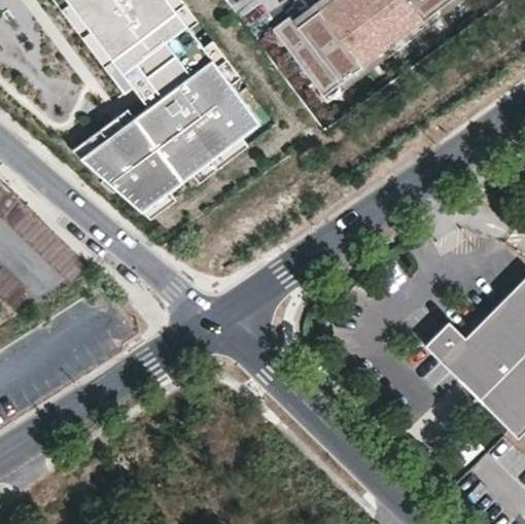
[(263,121),(167,0),(65,0),(149,108),(82,160),(145,213),(263,121)]
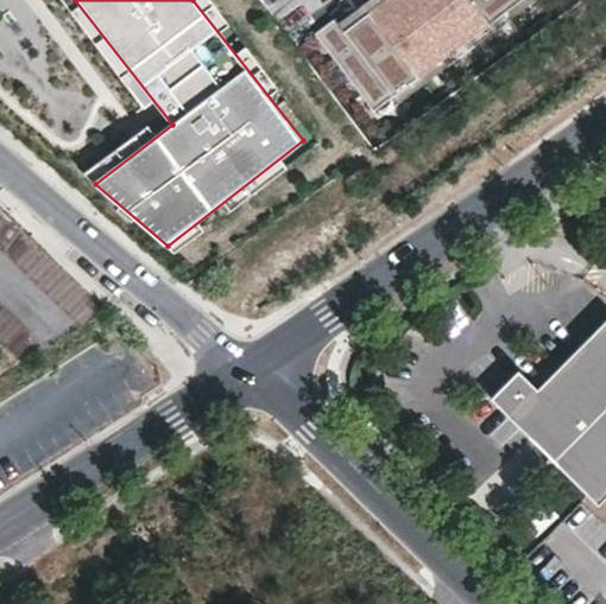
[(465,42),(519,0),(384,0),(342,32),(336,24),(333,20),(313,36),(371,113),(391,97),(441,61),(465,42)]
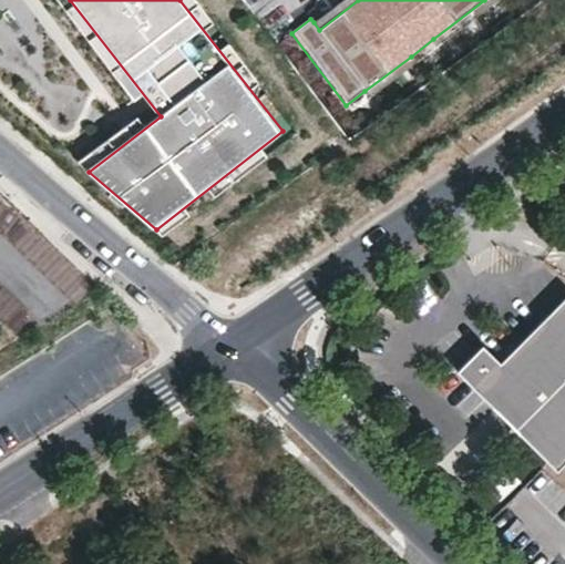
[(319,30),(358,0),(342,0),(314,22),(319,30)]
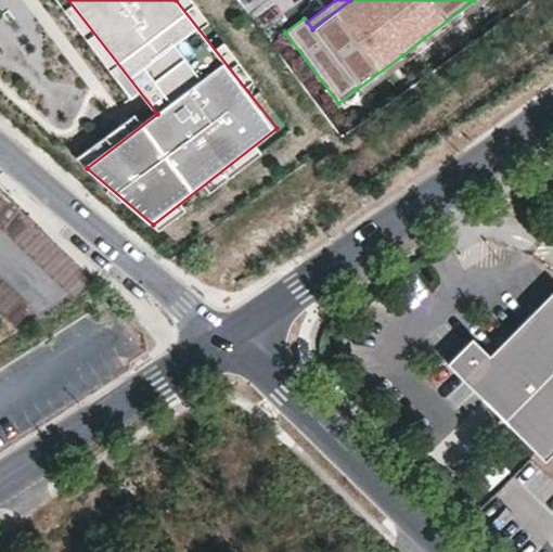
[(474,0),(424,38),(429,45),(489,0),(474,0)]
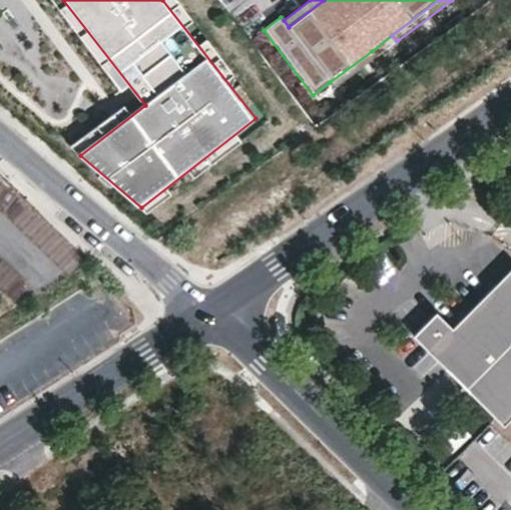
[(334,89),(377,57),(372,51),(330,82),(334,89)]
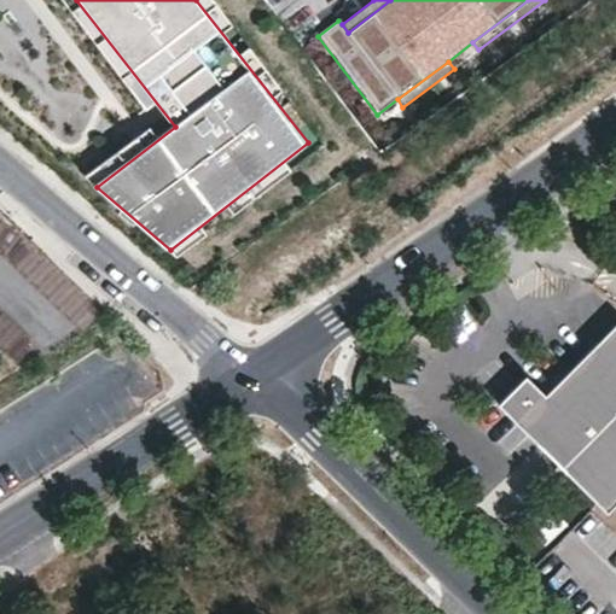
[(0,261),(1,262),(17,238),(0,226),(0,261)]
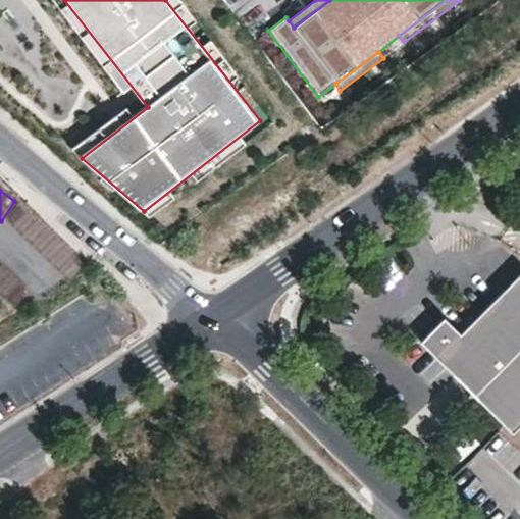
[(83,266),(14,201),(1,221),(65,283),(83,266)]
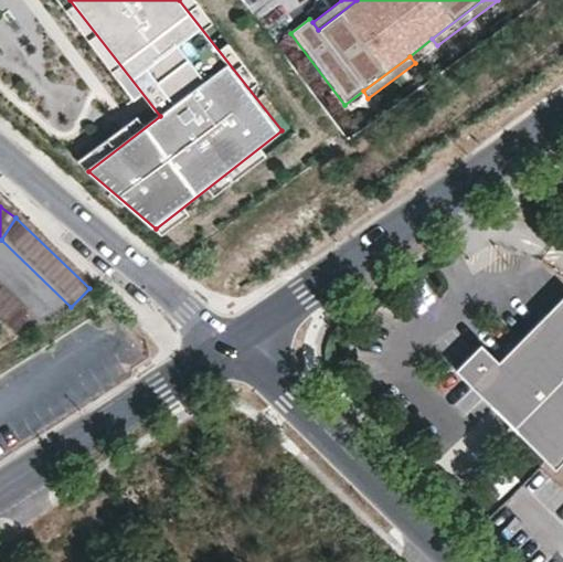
[(31,318),(1,288),(0,289),(0,326),(11,337),(31,318)]
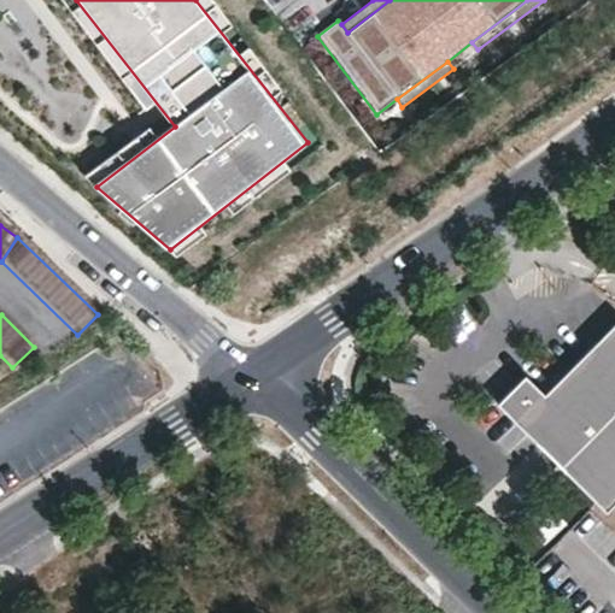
[(614,502),(614,322),(543,395),(523,376),(495,405),(604,513),(614,502)]
